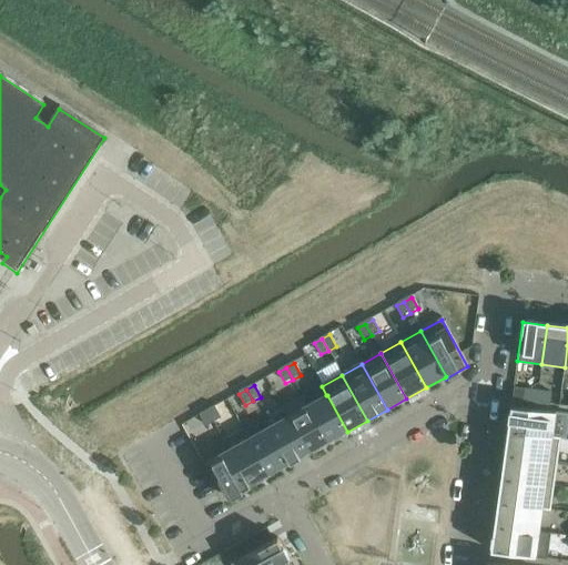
[(525,392),(523,403),(536,405),(538,393),(525,392)]
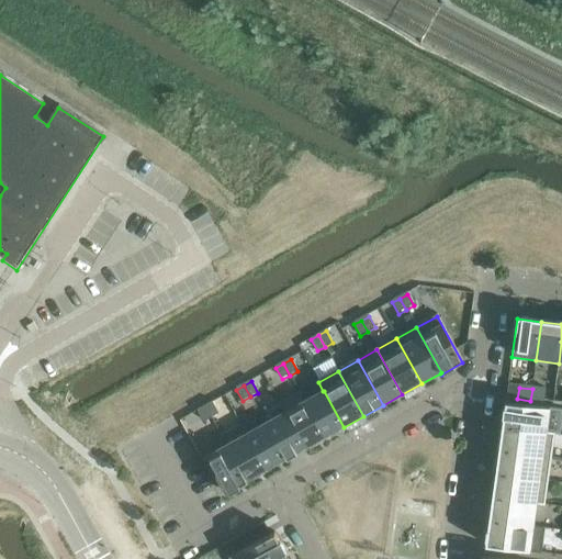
[(543,403),(543,402),(544,391),(532,389),(530,401),(543,403)]
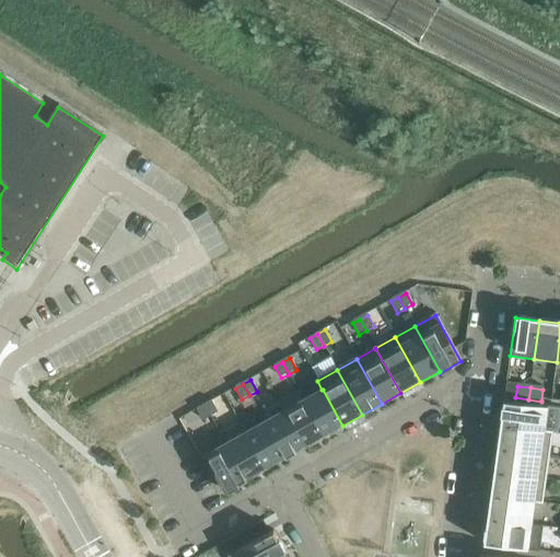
[(304,401),(303,401),(323,437),(342,426),(323,390),(322,390),(304,401)]
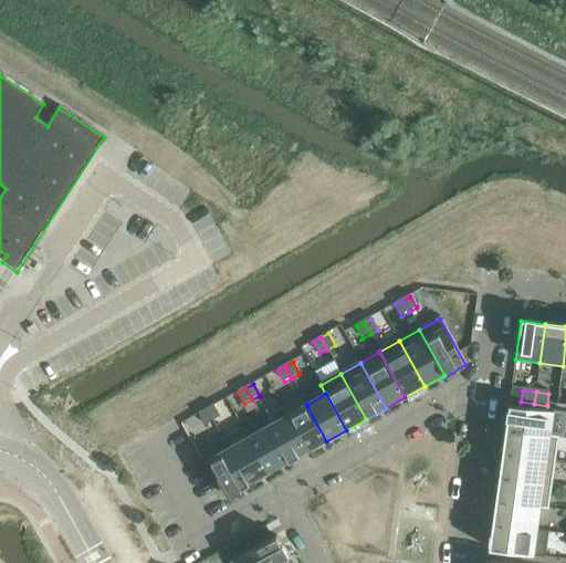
[(302,396),(281,408),(286,417),(286,416),(307,452),(326,441),(306,405),(307,405),(302,396)]
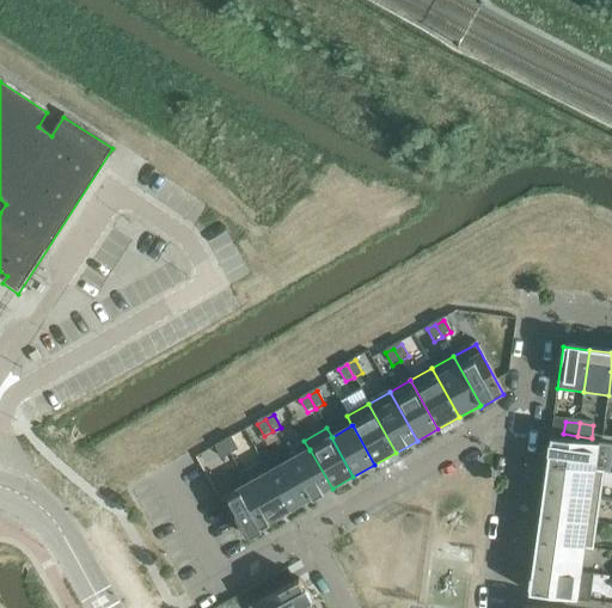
[(231,438),(222,443),(230,455),(238,450),(231,438)]
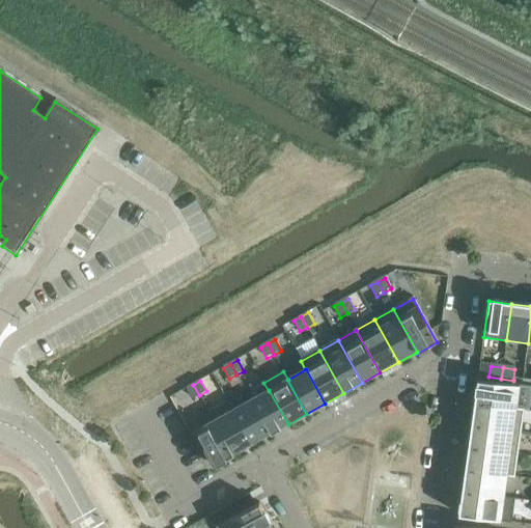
[(477,382),(474,405),(524,412),(524,411),(515,410),(519,387),(477,382)]
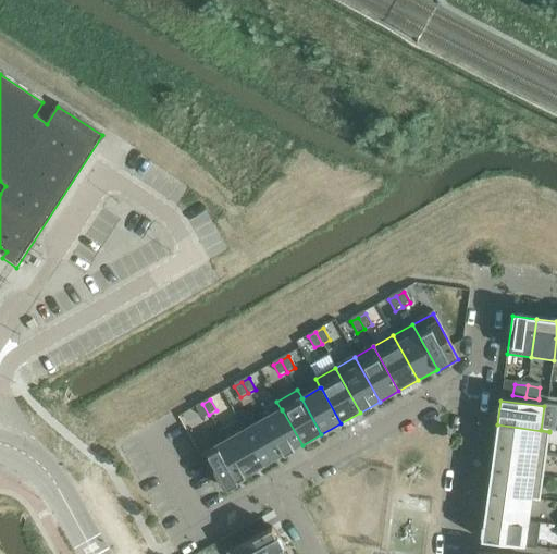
[(202,404),(195,407),(201,419),(209,415),(202,404)]
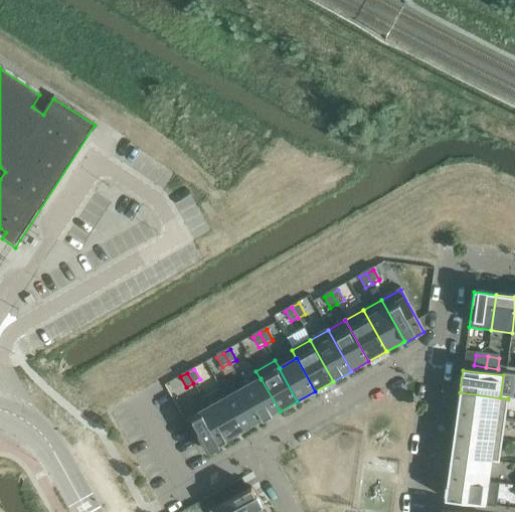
[(261,379),(242,389),(262,421),(280,411),(261,378),(261,379)]
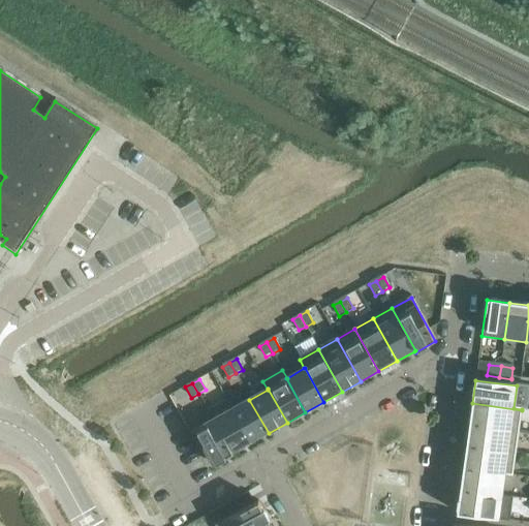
[(198,395),(191,399),(197,409),(205,405),(198,395)]
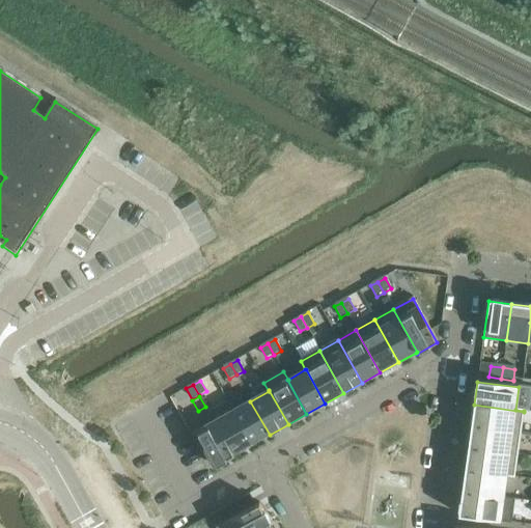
[(232,411),(232,412),(251,445),(270,435),(250,401),(232,411)]
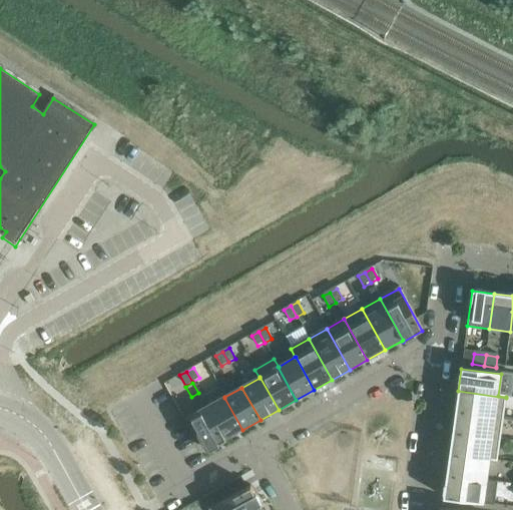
[(220,389),(201,400),(205,408),(206,408),(224,440),(225,440),(242,430),(224,398),(224,397),(220,389)]
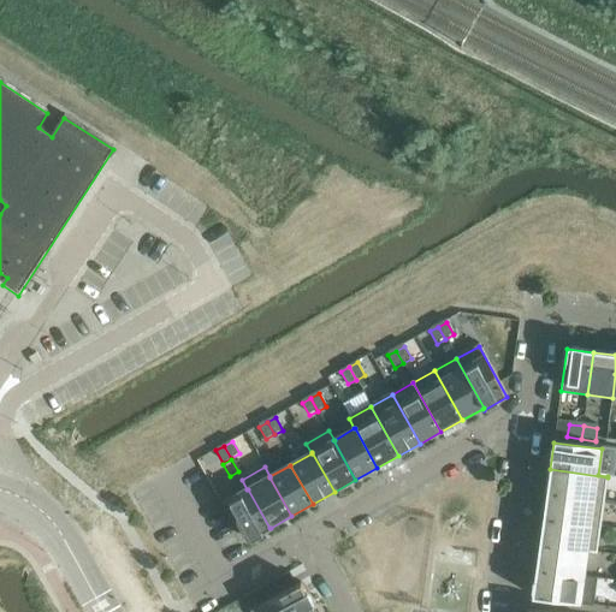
[(550,469),(546,495),(604,503),(608,477),(550,469)]
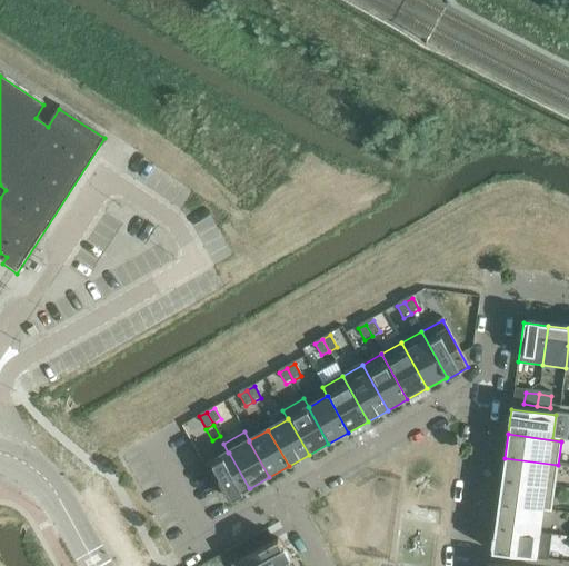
[(228,453),(208,464),(229,502),(250,489),(250,488),(249,488),(229,453),(228,453)]
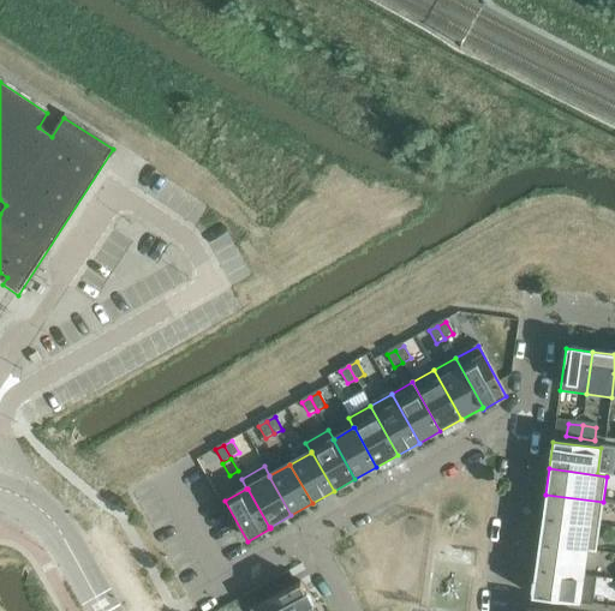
[(545,495),(542,520),(599,528),(603,502),(545,495)]
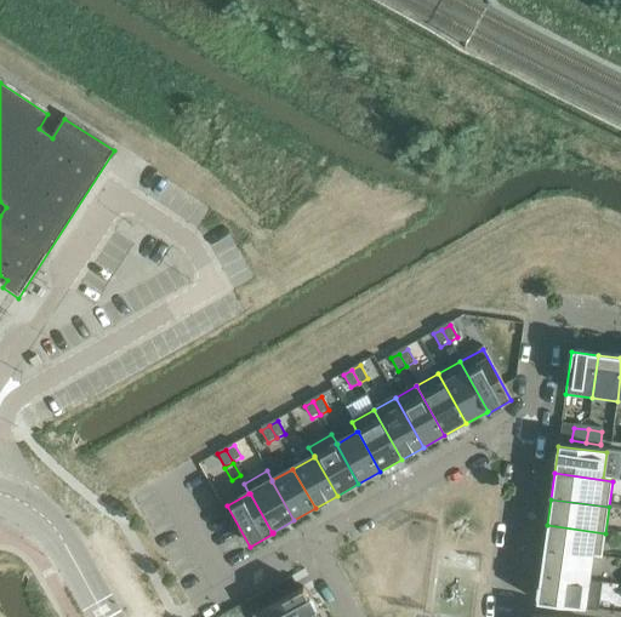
[(547,525),(543,552),(602,559),(605,533),(547,525)]
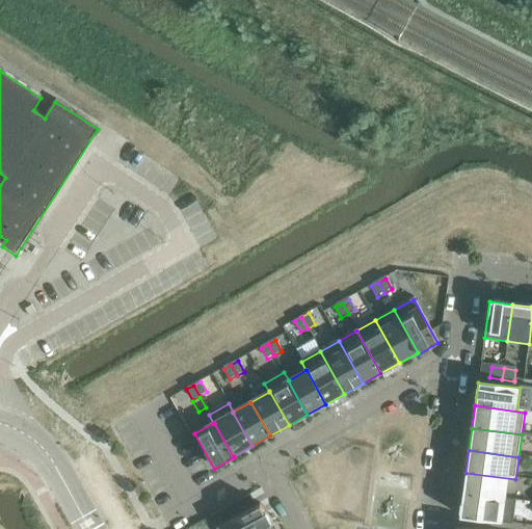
[(466,473),(462,495),(504,501),(507,479),(515,480),(515,479),(466,473)]
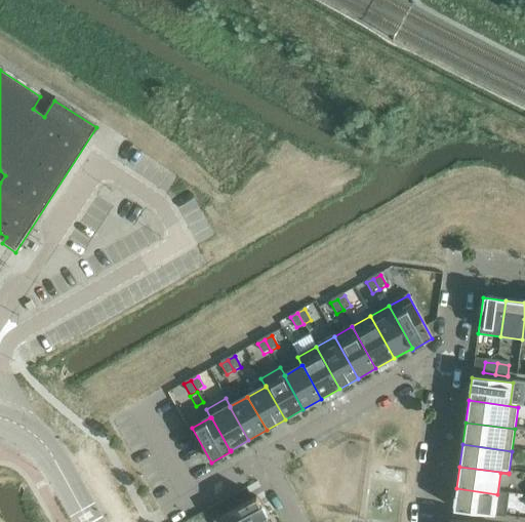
[(497,494),(456,488),(453,511),(494,517),(497,494)]
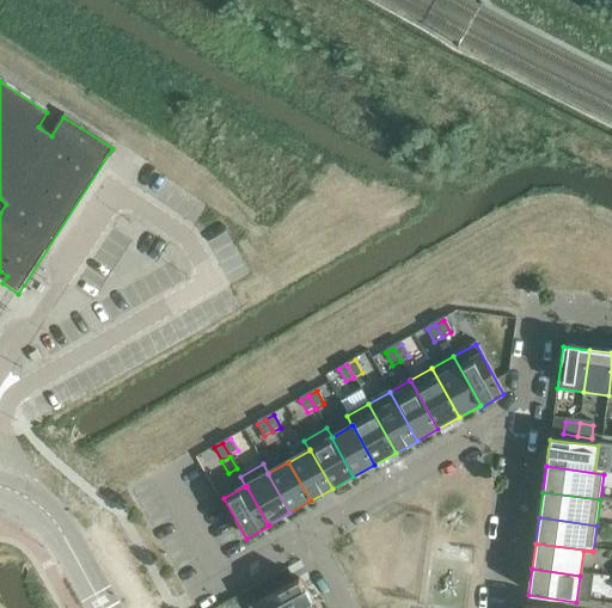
[(299,582),(254,607),(305,607),(310,605),(310,606),(312,605),(299,582)]
